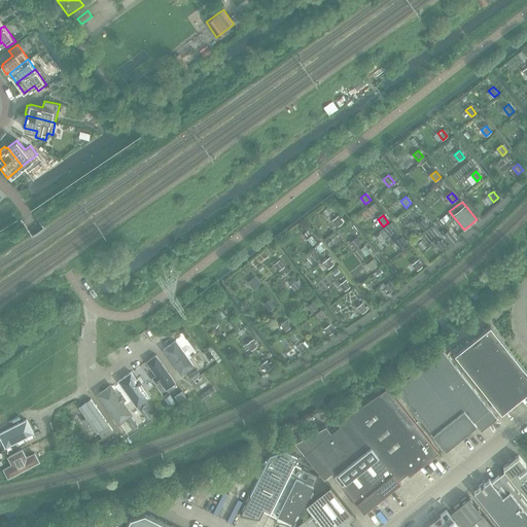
[(338,226),(343,222),(338,216),(332,220),(338,226)]
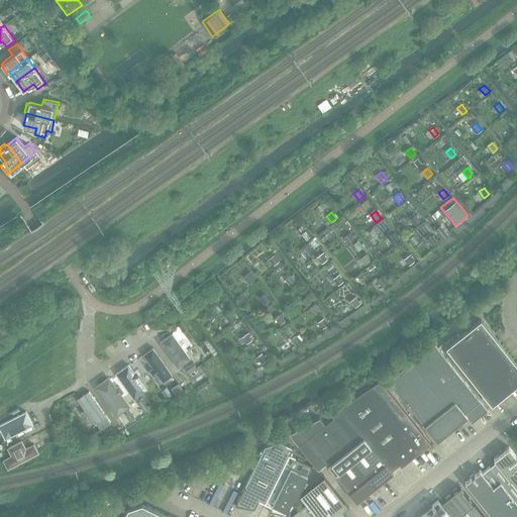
[(420,221),(415,215),(410,219),(415,225),(420,221)]
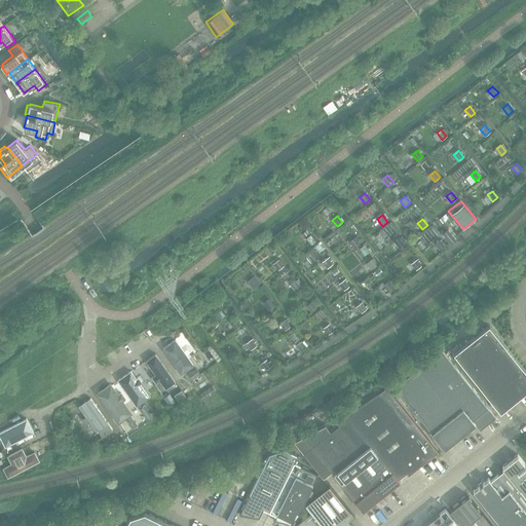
[(448,230),(443,234),(451,245),(456,240),(448,230)]
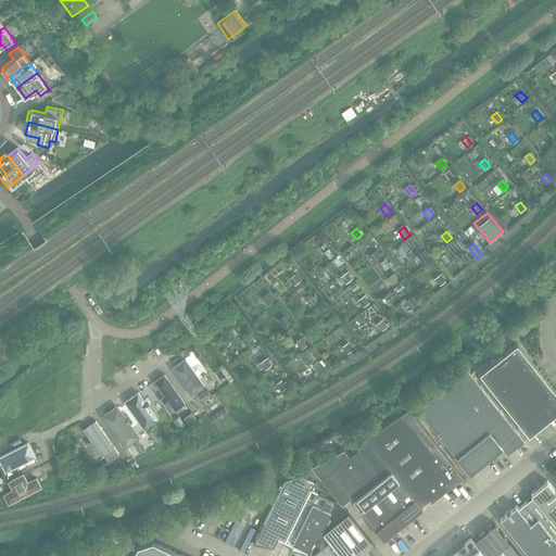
[(375,262),(380,257),(375,251),(369,255),(375,262)]
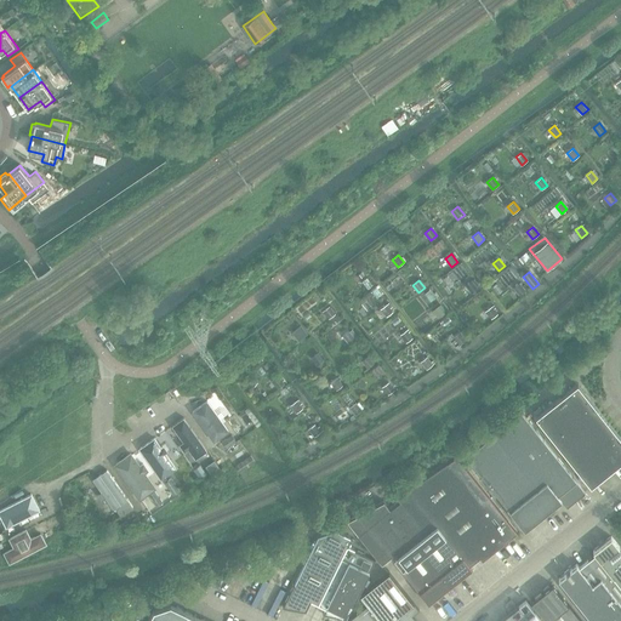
[(471,292),(477,288),(471,280),(465,285),(471,292)]
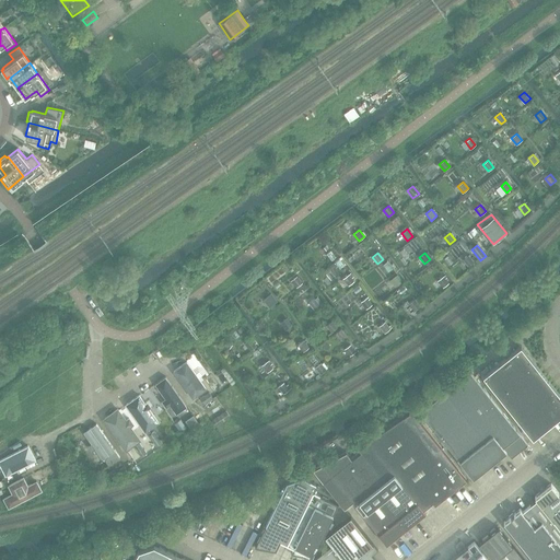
[(474,261),(468,255),(463,259),(468,266),(474,261)]
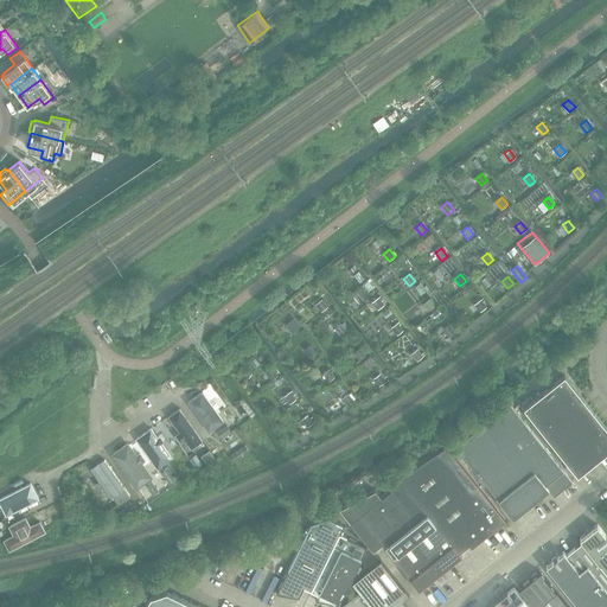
[(378,298),(372,302),(378,310),(384,305),(378,298)]
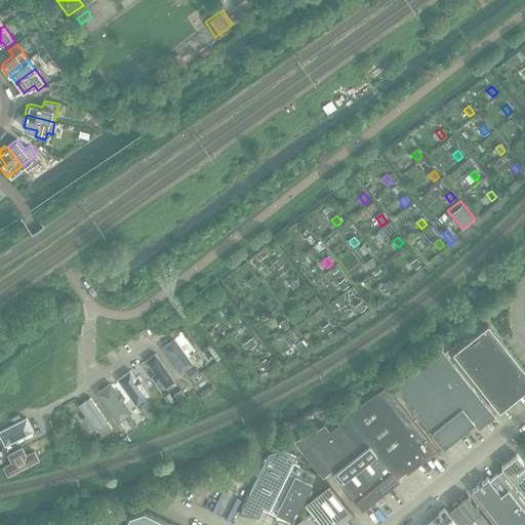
[(283,266),(278,258),(273,264),(278,270),(283,266)]
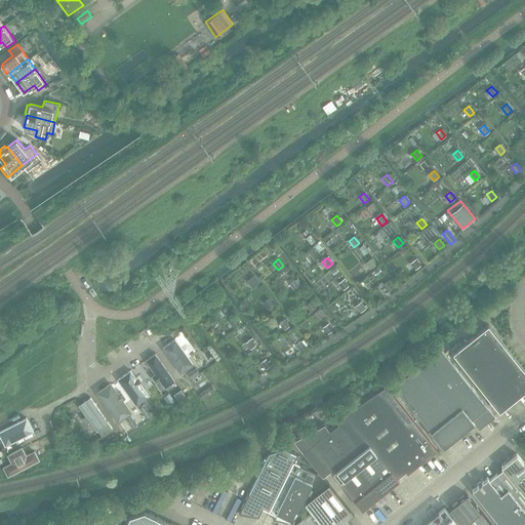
[(366,263),(371,269),(376,265),(371,258),(366,263)]
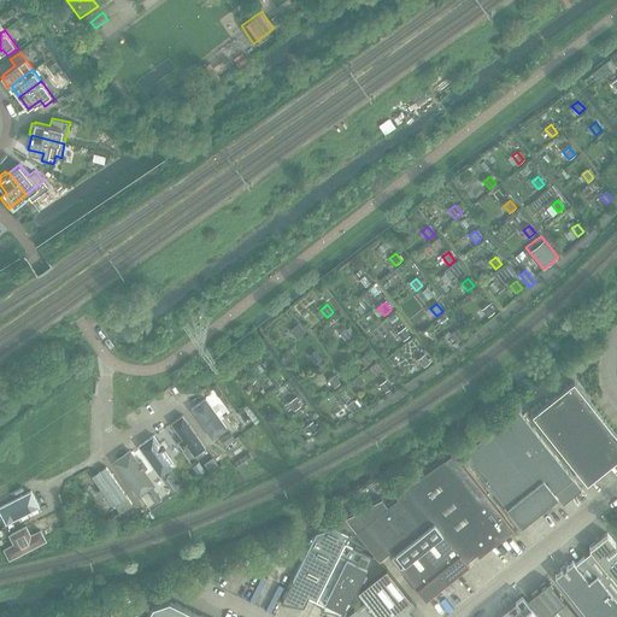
[(482,310),(488,317),(494,312),(488,304),(482,310)]
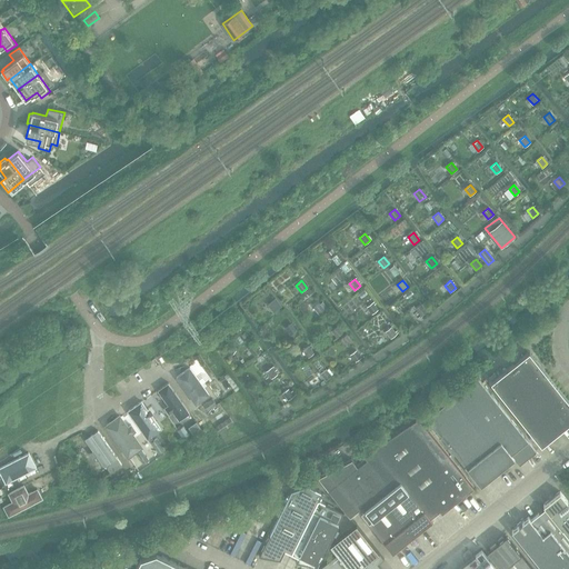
[(272,312),(279,308),(273,300),(267,306),(272,312)]
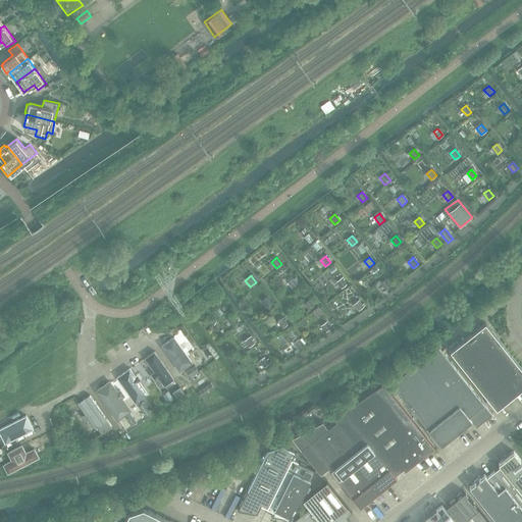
[(347,284),(342,277),(336,281),(342,289),(347,284)]
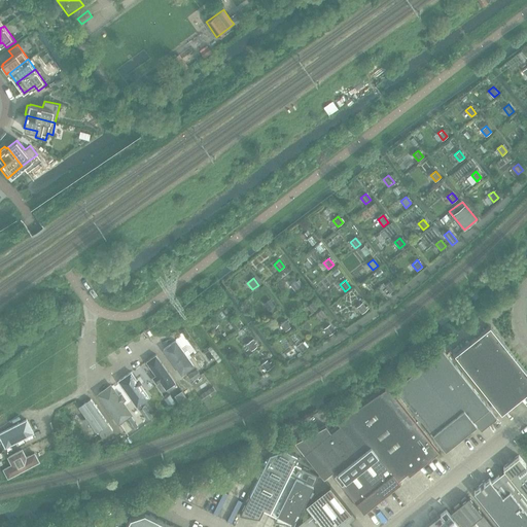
[(295,281),(290,285),(295,291),(301,287),(295,281)]
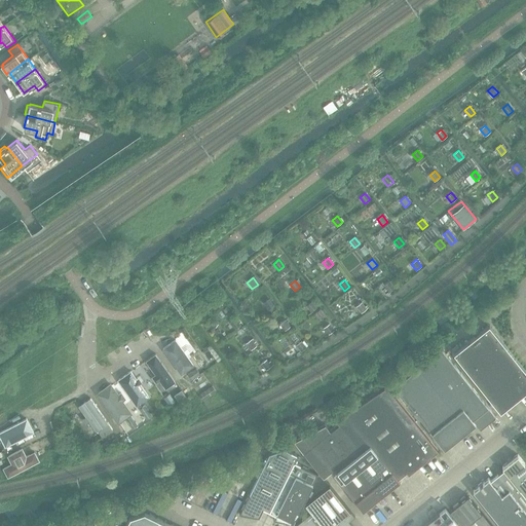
[(383,286),(388,292),(395,288),(389,282),(383,286)]
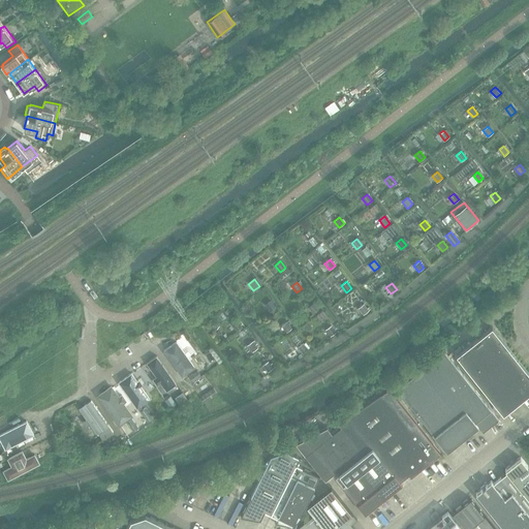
[(215,305),(220,311),(225,307),(220,301),(215,305)]
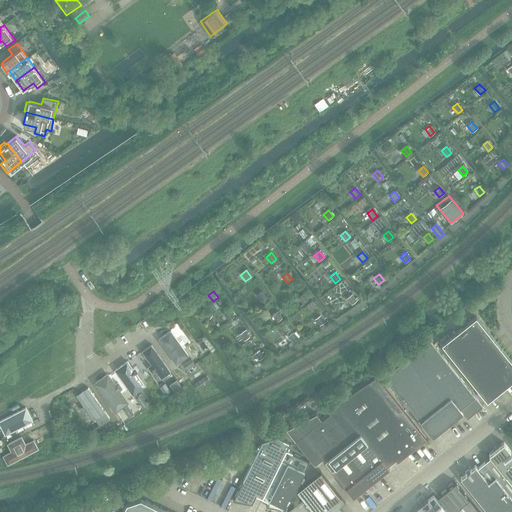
[(256,295),(261,302),(267,298),(262,291),(256,295)]
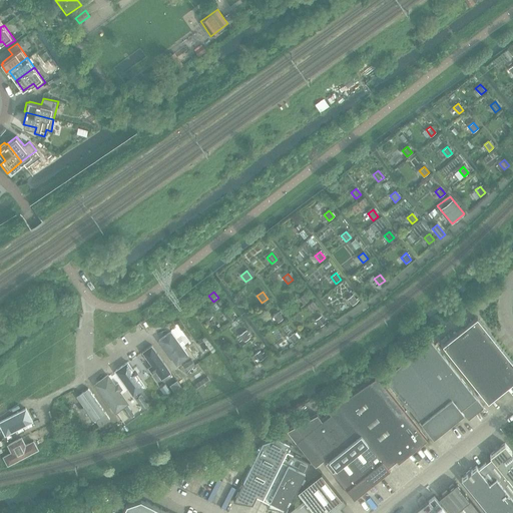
[(299,298),(304,305),(309,301),(304,294),(299,298)]
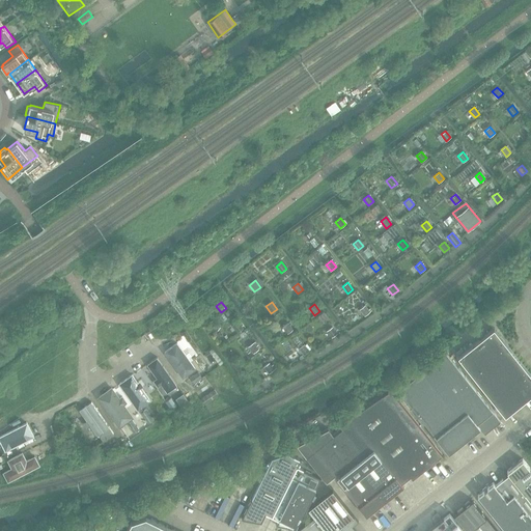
[(365,305),(360,309),(365,316),(370,312),(365,305)]
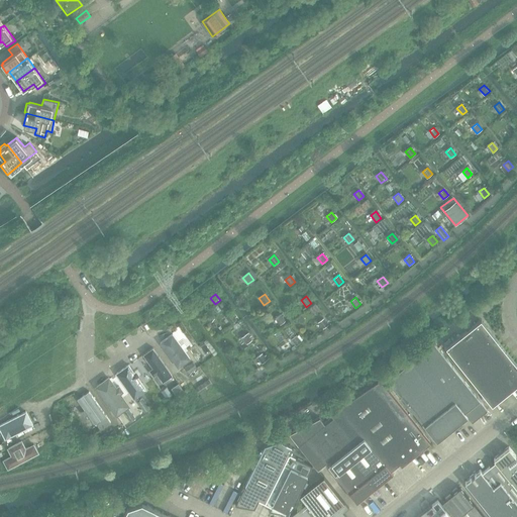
[(226,318),(230,324),(236,320),(231,314),(226,318)]
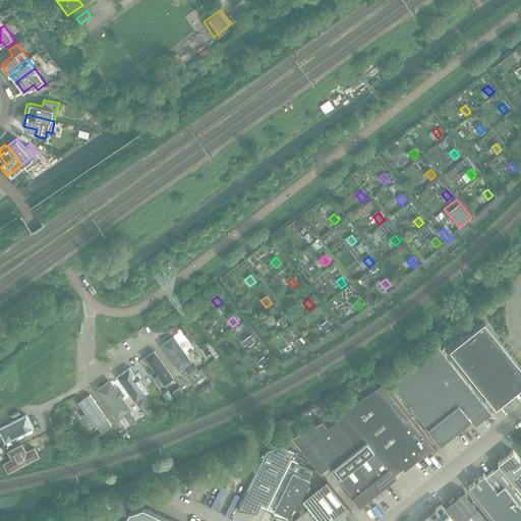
[(282,317),(277,322),(282,328),(287,324),(282,317)]
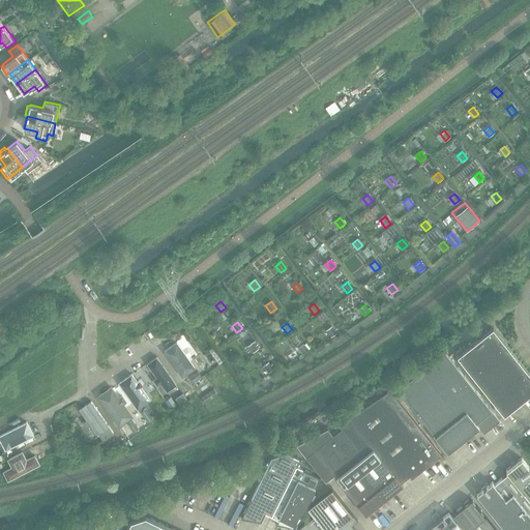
[(326,330),(331,336),(336,332),(331,326),(326,330)]
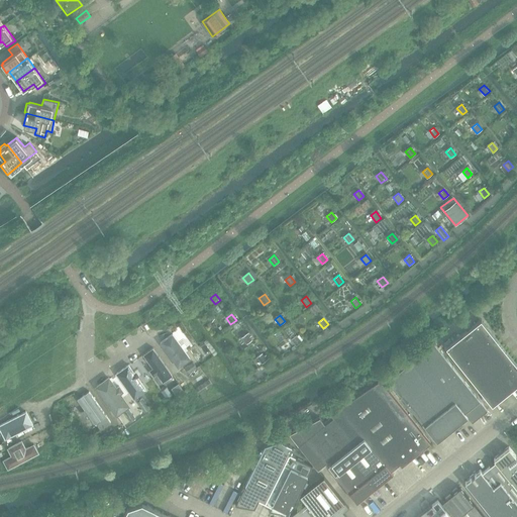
[(516,364),(481,319),(446,346),(492,404),(516,384),(516,364)]
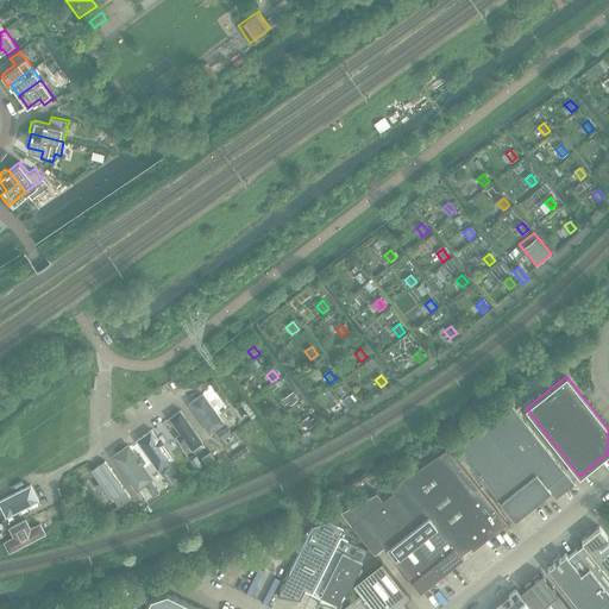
[(4,378),(0,381),(0,399),(12,391),(4,378)]
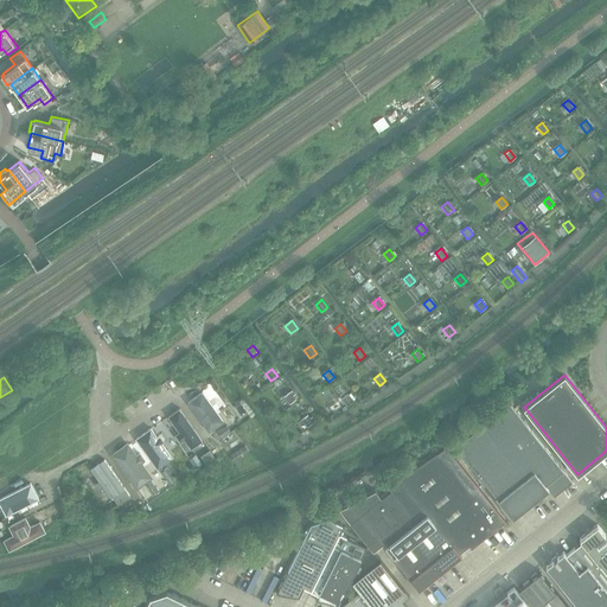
[(295,400),(289,393),(283,397),(289,404),(295,400)]
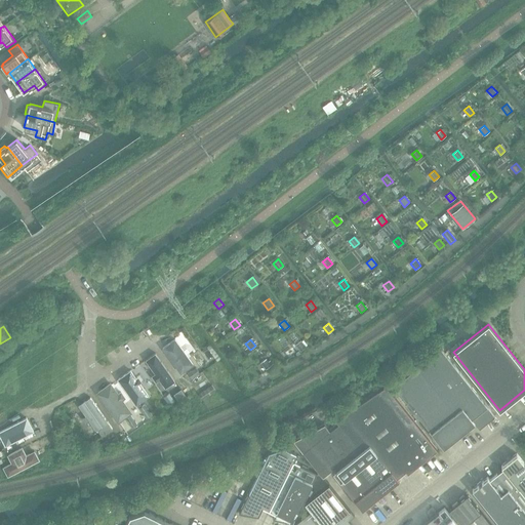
[(191,364),(173,340),(161,349),(179,373),(191,364)]
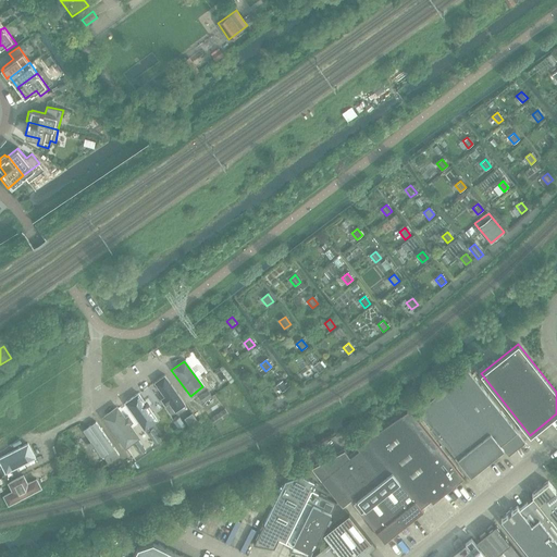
[(324,368),(319,361),(313,366),(319,372),(324,368)]
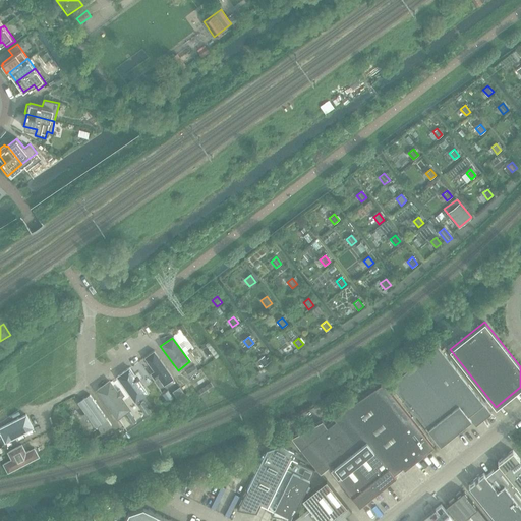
[(210,341),(205,344),(215,358),(220,355),(210,341)]
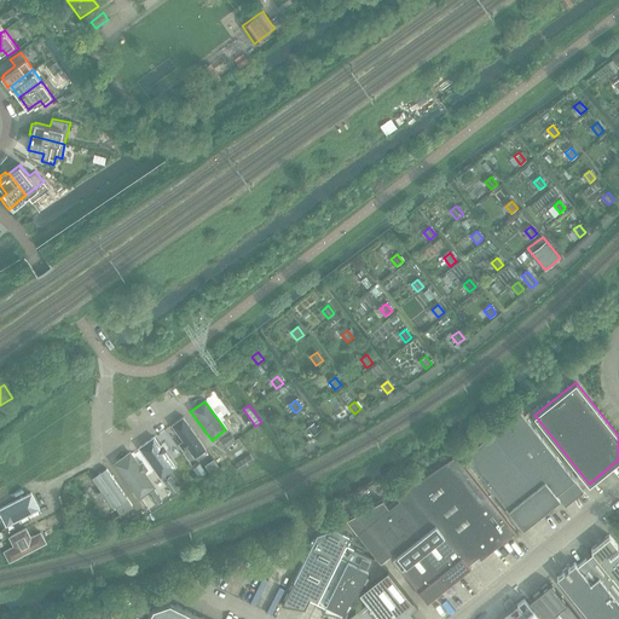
[(584,490),(574,479),(520,410),(464,455),(524,527),(560,498),(566,504),(567,504),(566,503),(572,498),(572,499),(573,498),(579,493),(584,490)]
